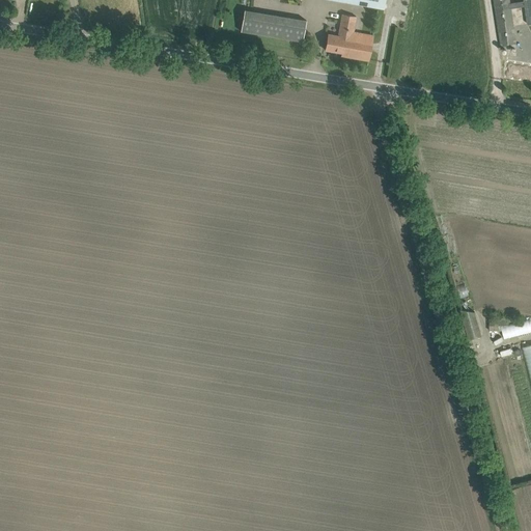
[(326,0),(384,10),(385,0),(326,0)]
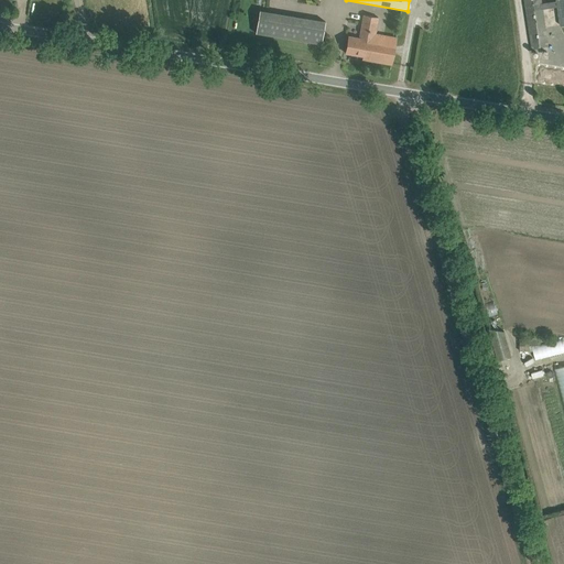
[(563,0),(556,0),(557,1),(542,3),(541,0),(524,0),(532,52),(550,50),(543,10),(557,7),(561,25),(563,24),(563,0)]
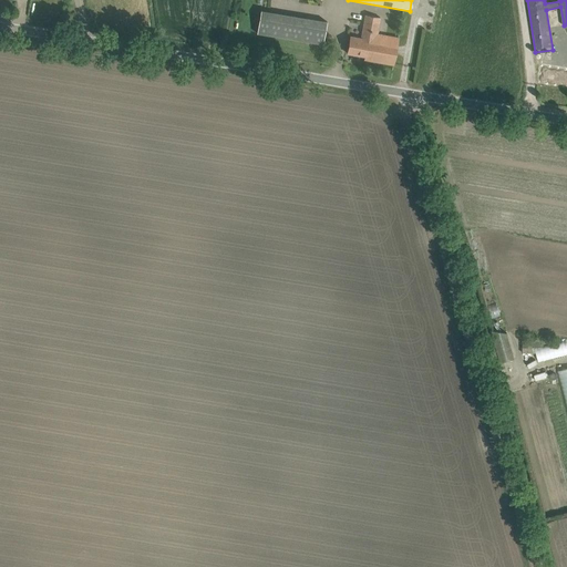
[(323,44),(323,41),(327,21),(261,10),(257,33),(323,44)]
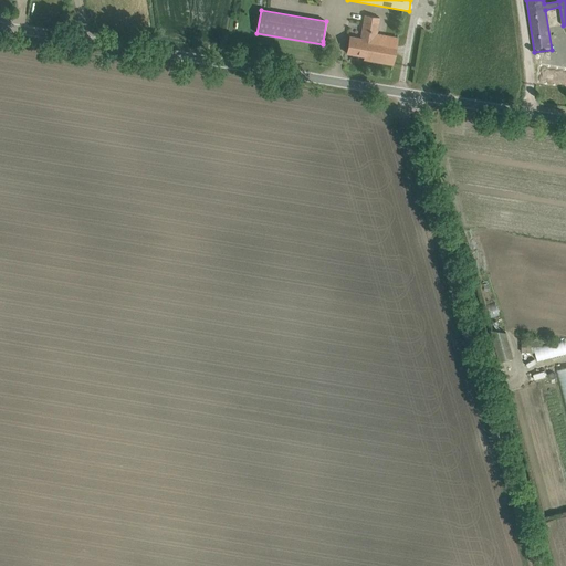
[(360,39),(349,37),(347,53),(365,56),(364,60),(392,65),(398,39),(399,38),(377,33),(379,18),(365,14),(360,39)]
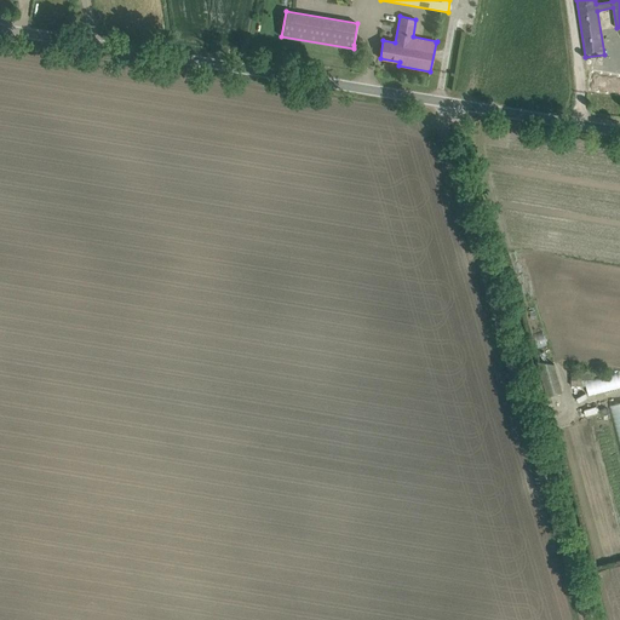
[(619,91),(619,72),(590,67),(587,87),(619,91)]
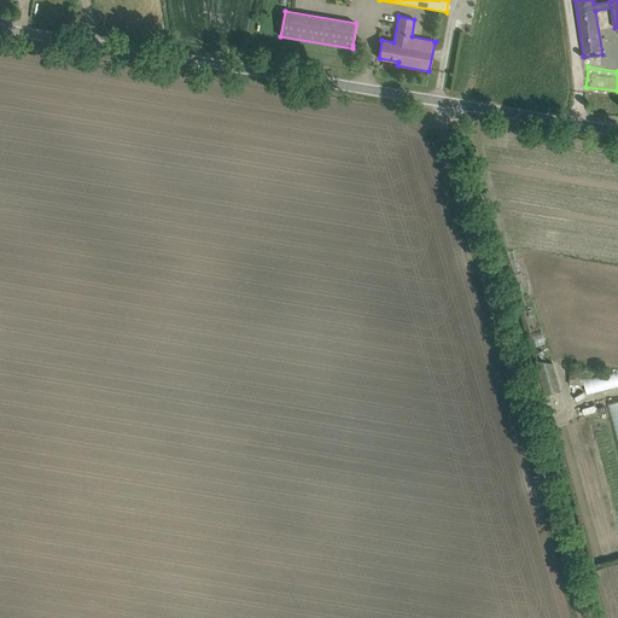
[(588,397),(617,385),(617,375),(616,371),(583,383),(588,397)]
